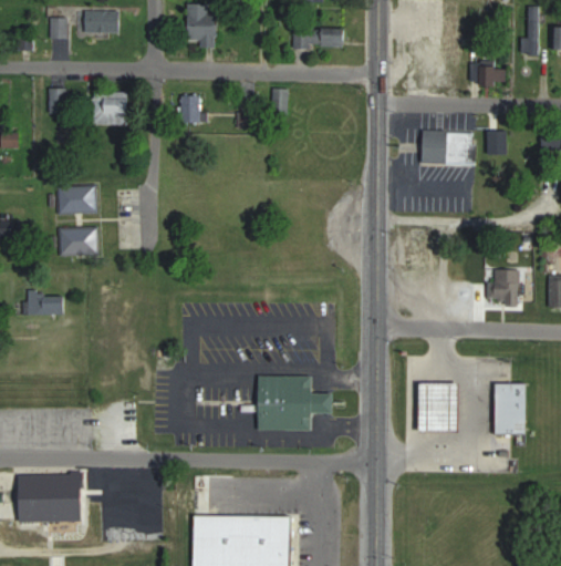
[(117,11),(82,11),(82,34),(117,34),(117,11)]
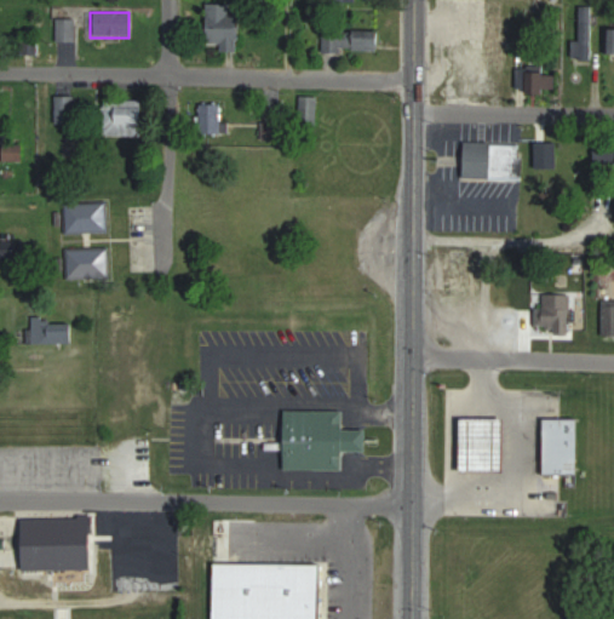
[(239,46),(239,13),(202,13),(202,46),(239,46)]
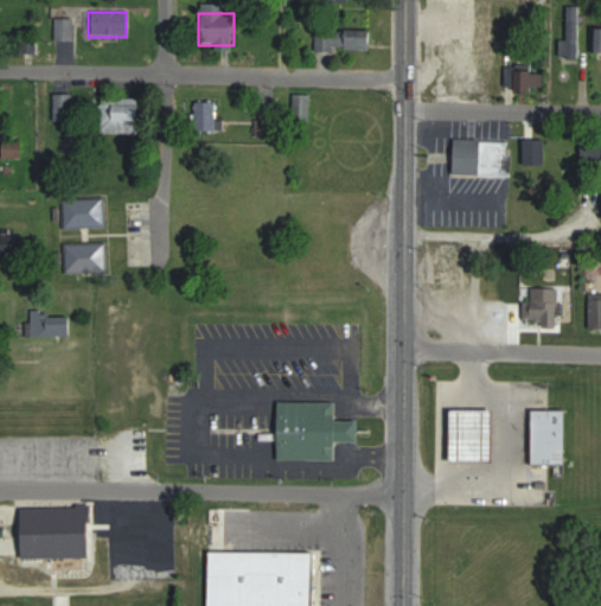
[(52,40),(70,40),(70,19),(52,19),(52,40)]
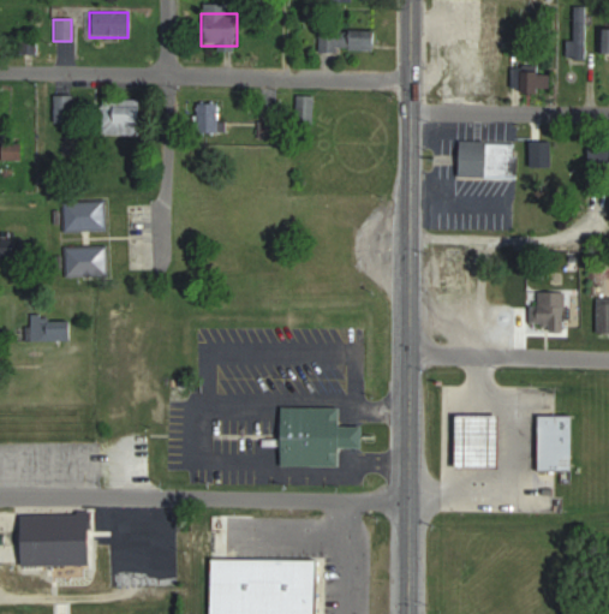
[(316,27),(316,53),(363,52),(363,29),(344,29),(344,27),(316,27)]
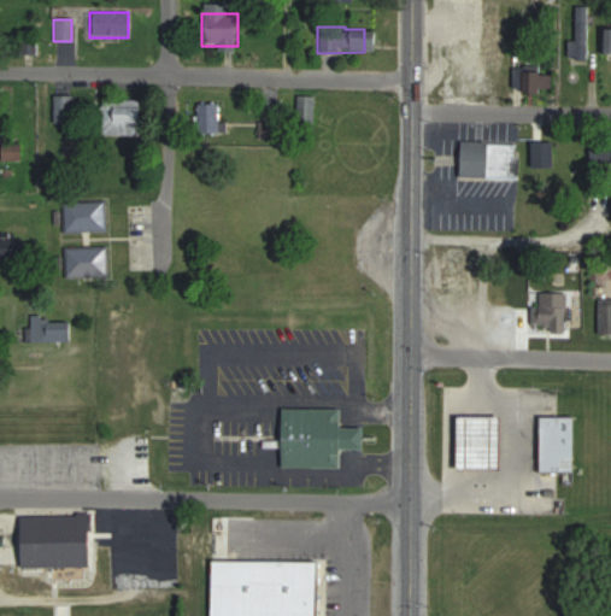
[(610,29),(599,30),(599,54),(610,54),(610,29)]
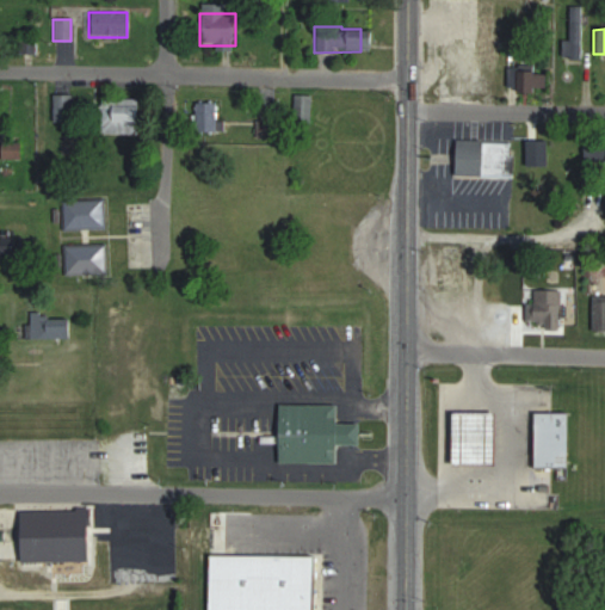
[(506,67),(506,91),(543,91),(543,75),(531,75),(531,67),(506,67)]
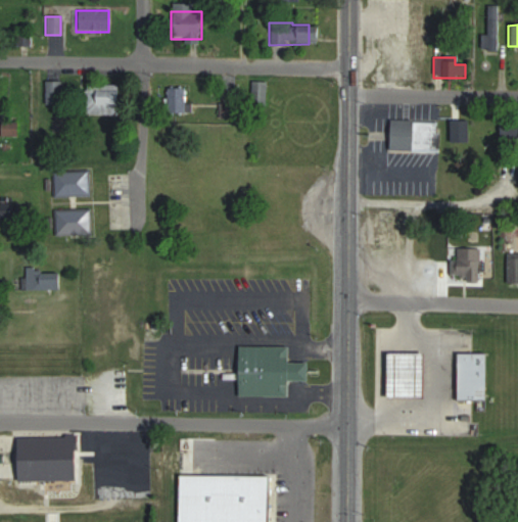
[(43,105),(61,105),(61,81),(43,81),(43,105)]
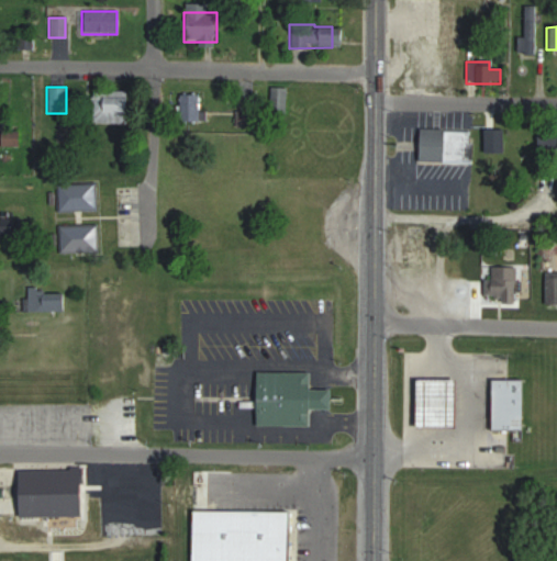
[(268,113),(283,113),(283,88),(268,88),(268,113)]
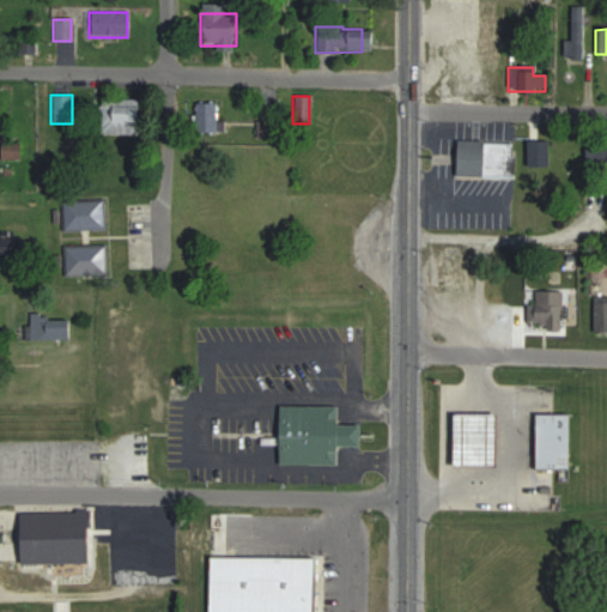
[(98,134),(138,134),(138,100),(98,100),(98,134)]
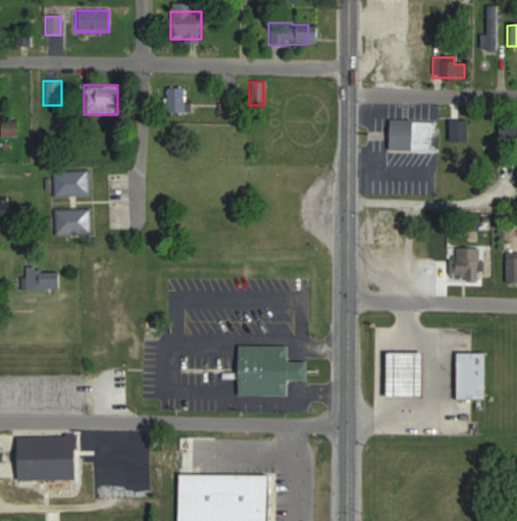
[(185,104),(185,86),(167,86),(167,112),(189,112),(189,104),(185,104)]
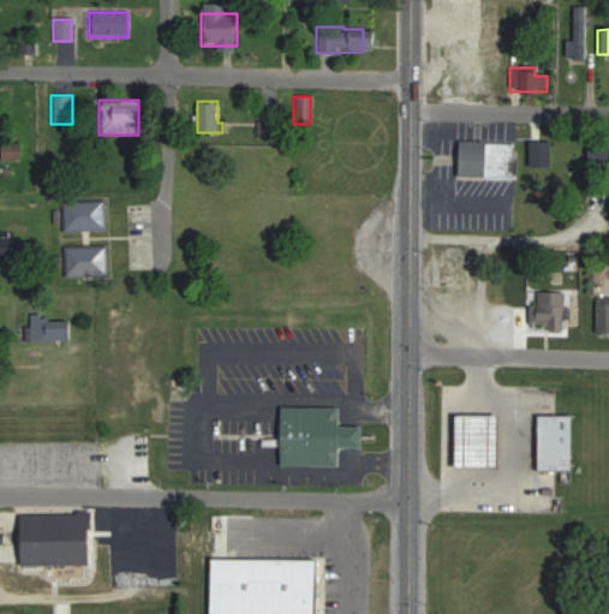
[(457,178),(517,178),(517,167),(549,167),(549,142),(524,142),(524,143),(457,143),(457,178)]
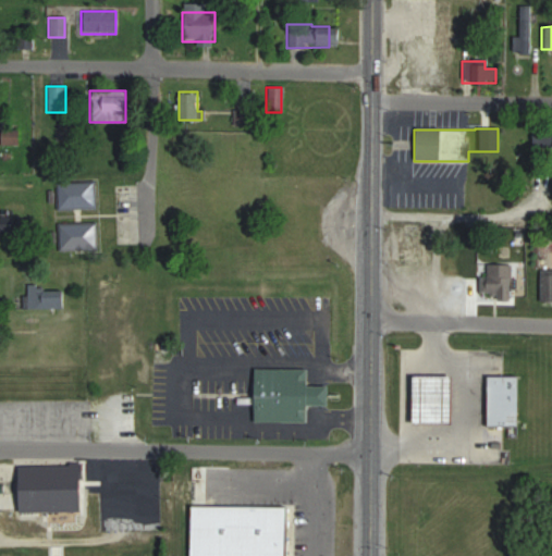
[(17,145),(17,131),(0,131),(0,145),(17,145)]
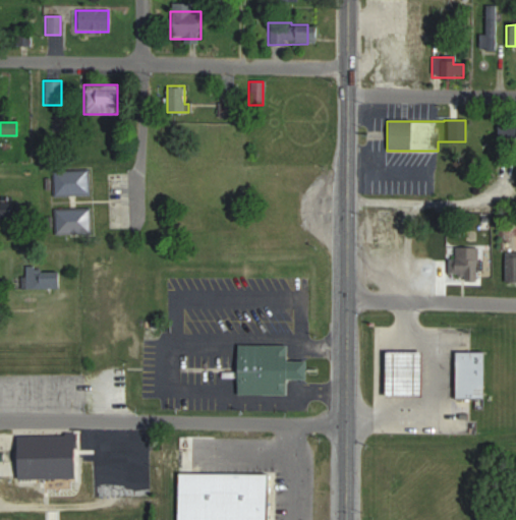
[(88,171),(53,171),(53,195),(88,195),(88,171)]
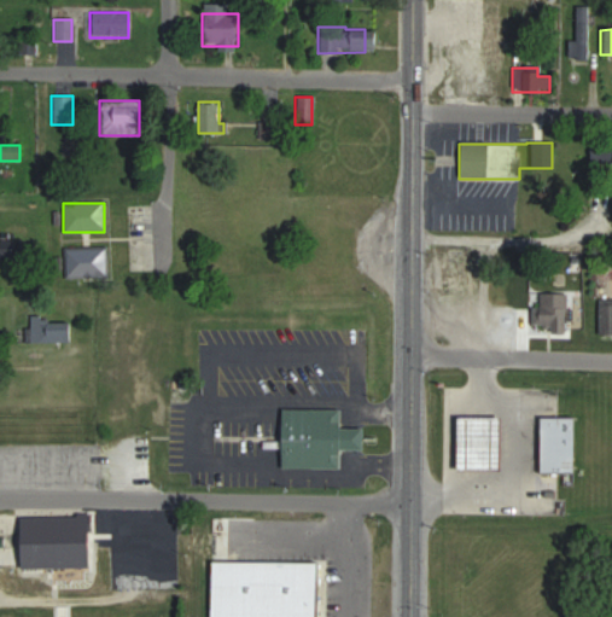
[(65,249),(65,278),(106,278),(106,249),(65,249)]
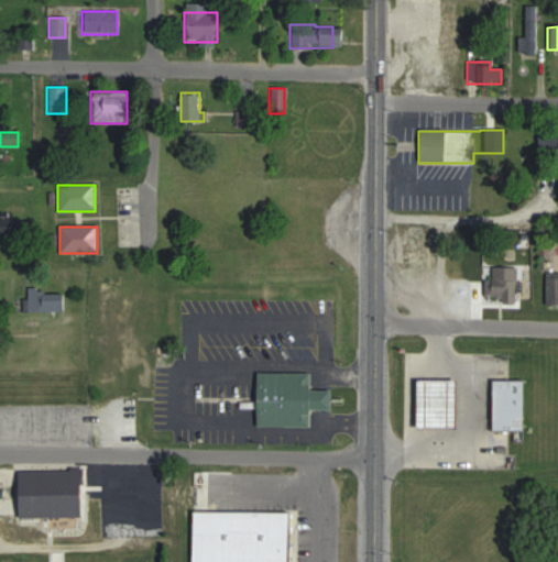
[(489,299),(516,299),(516,267),(489,267),(489,299)]
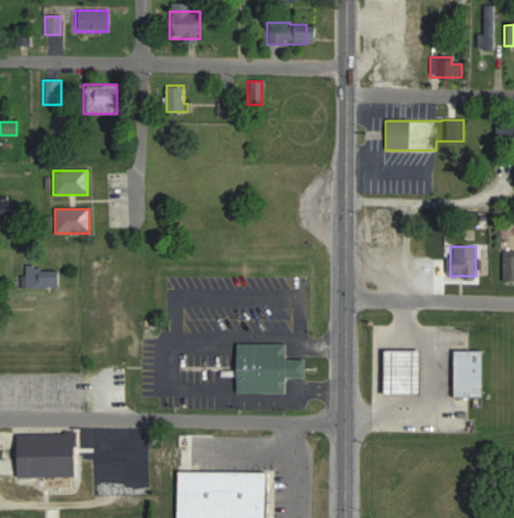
[(513,250),(501,251),(501,281),(513,281),(513,250)]
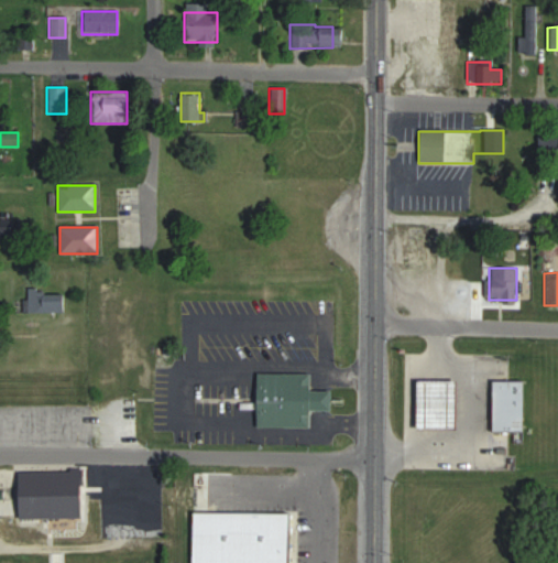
[(64,291),(23,291),(23,313),(64,313),(64,291)]
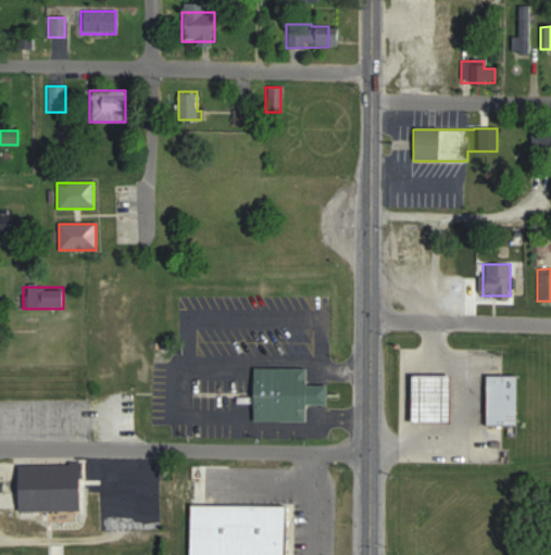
[(305,423),(305,406),(326,406),(326,387),(304,386),(304,370),(252,369),(251,421),(305,423)]
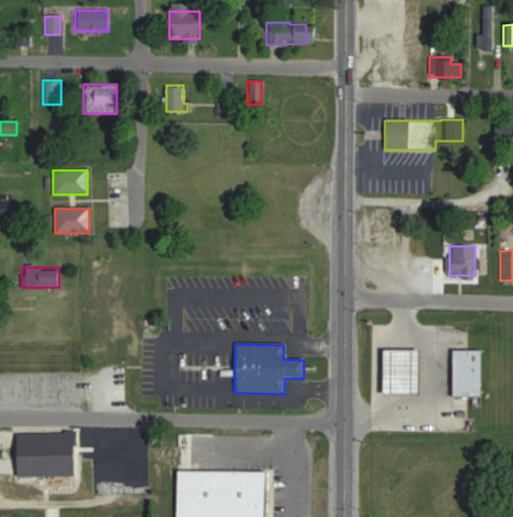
[(383,396),(419,396),(419,351),(383,351),(383,396)]
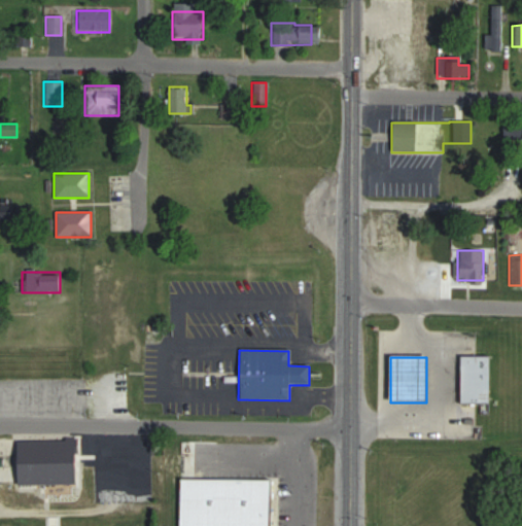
[(489,357),(460,357),(460,405),(489,405),(489,357)]
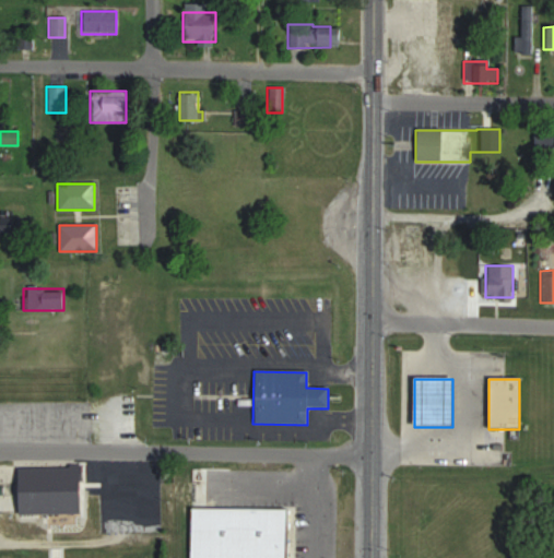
[(0,511),(74,510),(74,464),(0,465),(0,511)]
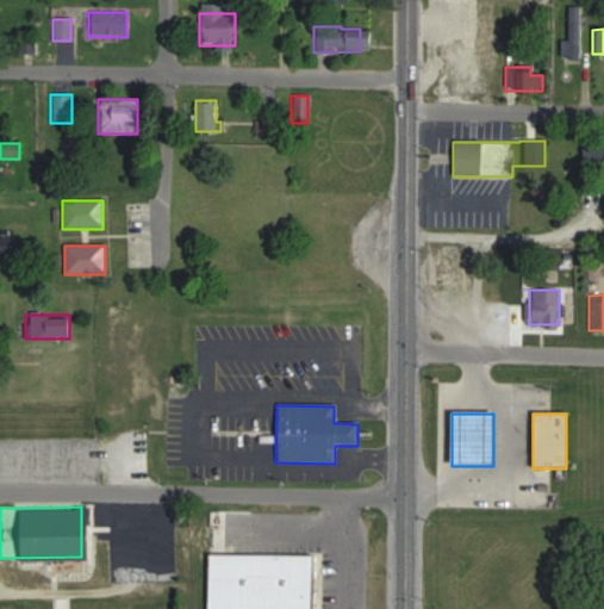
[(87,544),(87,583),(109,583),(109,544),(87,544)]
